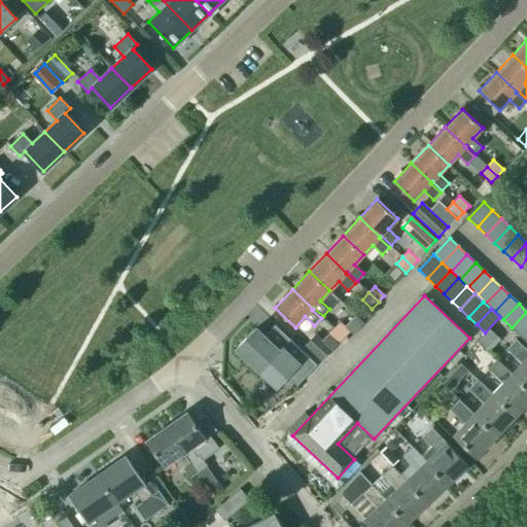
[(526,328),(526,311),(526,312),(512,327),(521,336),(526,328)]
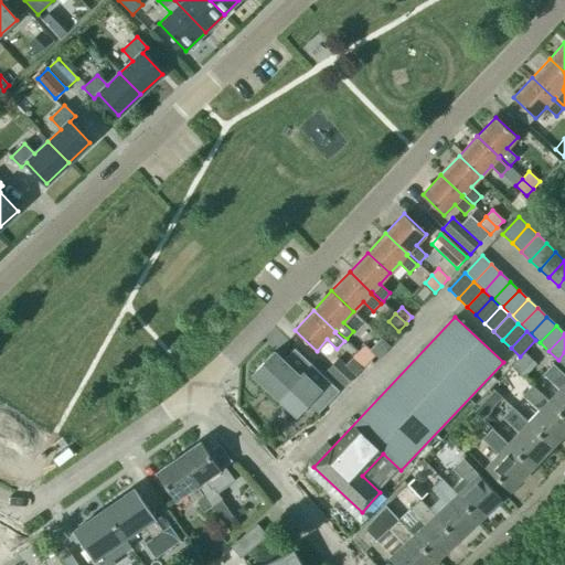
[(381,338),(370,350),(376,355),(380,359),(391,347),(381,338)]
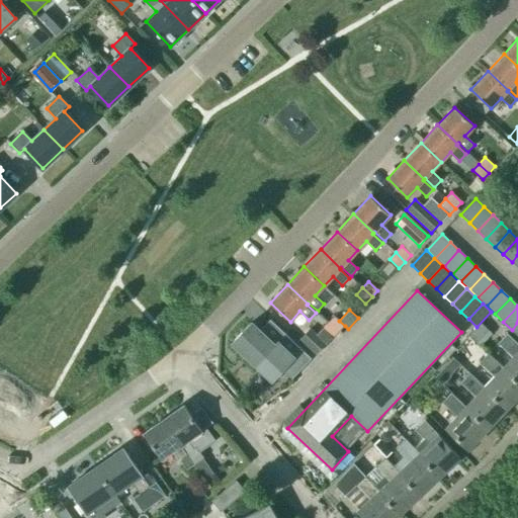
[(502,322),(492,313),(469,336),(481,347),(497,330),(496,329),(502,322)]
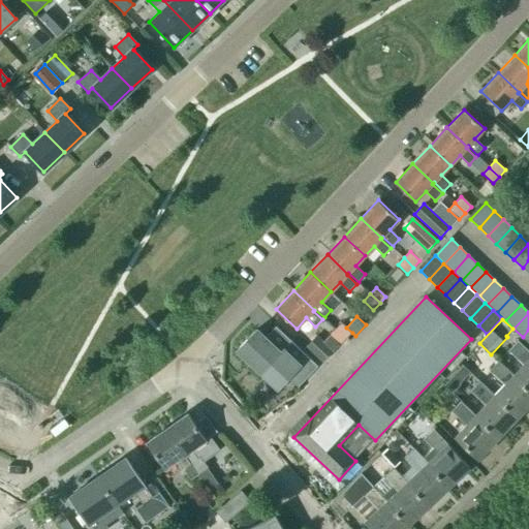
[(336,330),(346,340),(352,333),(346,328),(341,323),(336,330)]
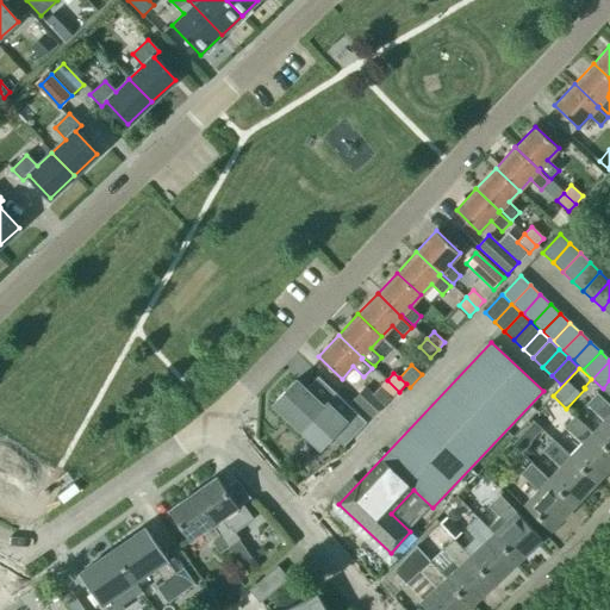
[(337,393),(324,408),(296,380),(274,403),(323,448),(334,436),(344,447),(368,423),(337,393)]
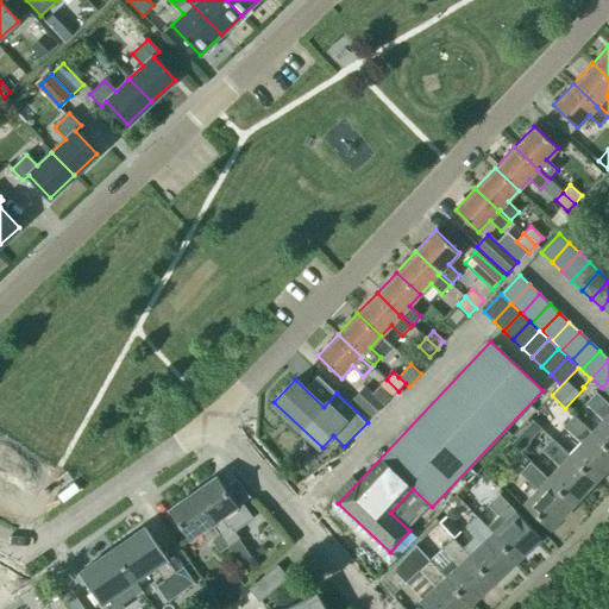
[(391,399),(399,391),(387,380),(380,388),(389,397),(391,399)]
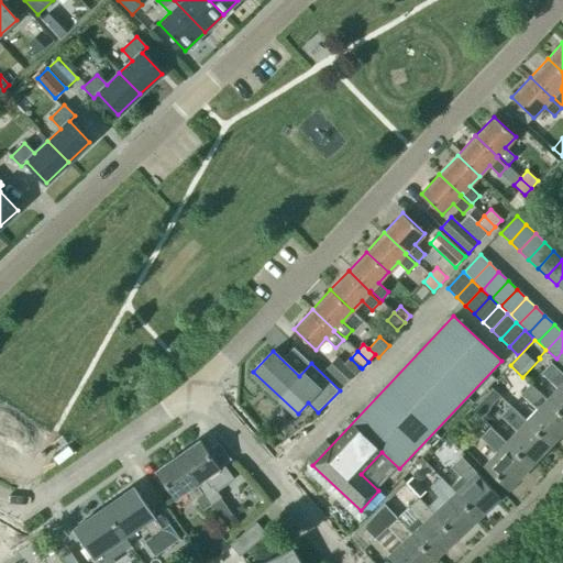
[(345,364),(337,356),(326,368),(342,385),(354,373),(345,364)]
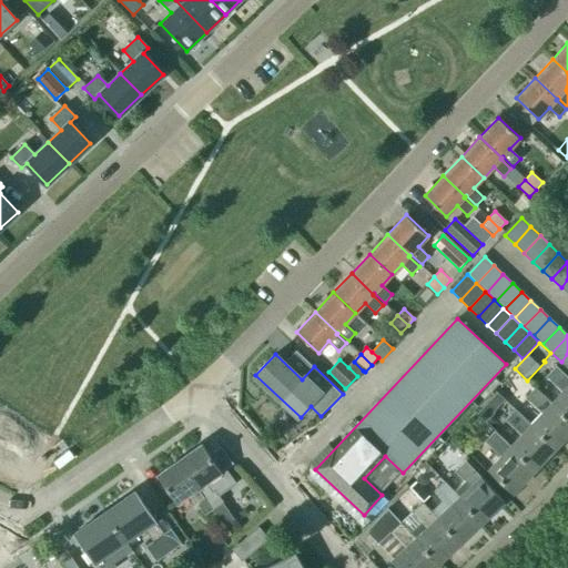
[(354,362),(348,367),(357,376),(363,371),(354,362)]
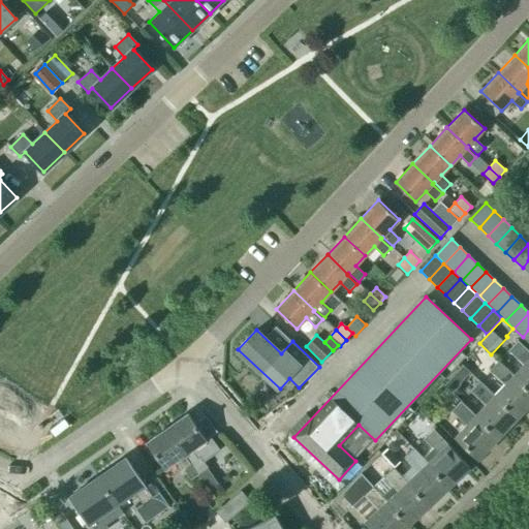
[(524,365),(514,375),(514,376),(528,390),(528,351),(518,341),(508,350),(524,365)]
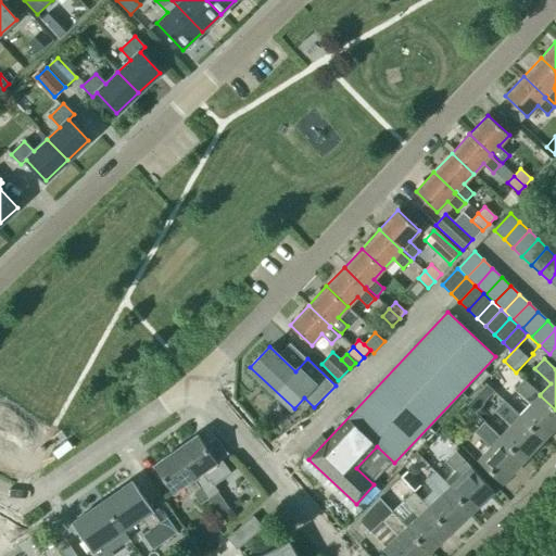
[(530,404),(520,416),(519,416),(543,439),(555,425),(555,409),(540,395),(540,394),(525,379),(515,390),(530,404)]
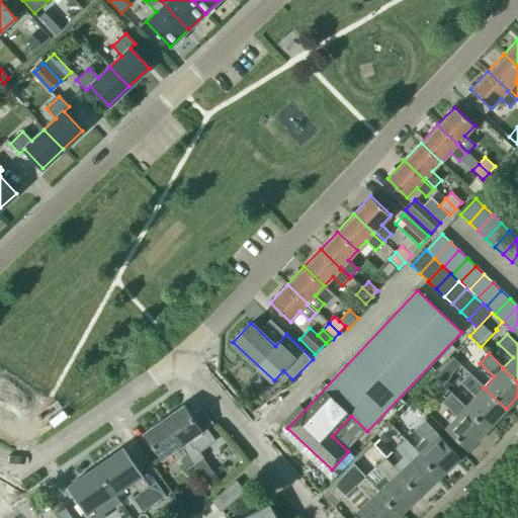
[(450,376),(443,370),(435,378),(442,385),(450,376)]
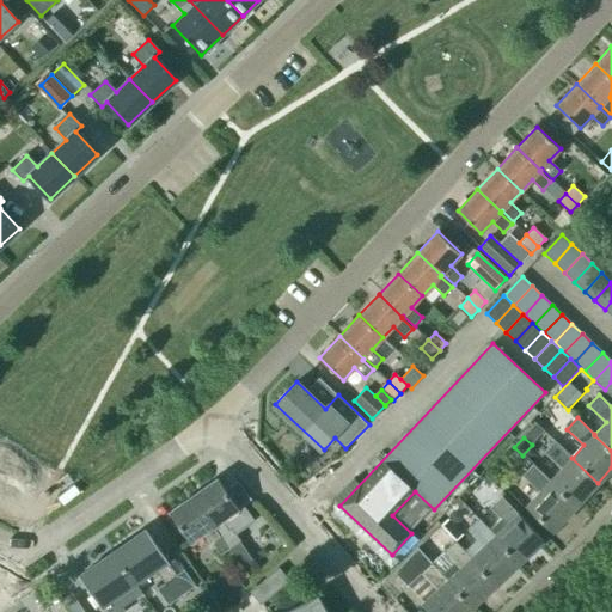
[(562,469),(550,481),(550,482),(576,506),(598,483),(571,458),(573,458),(555,441),(544,452),(562,469)]
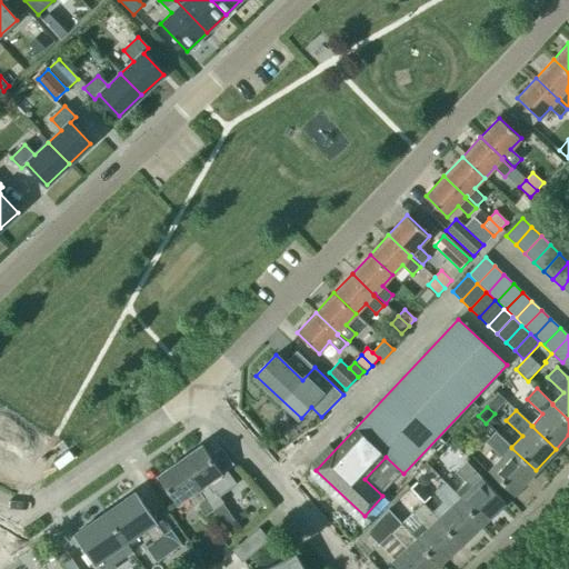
[(486,425),(478,418),(469,427),(476,435),(486,425)]
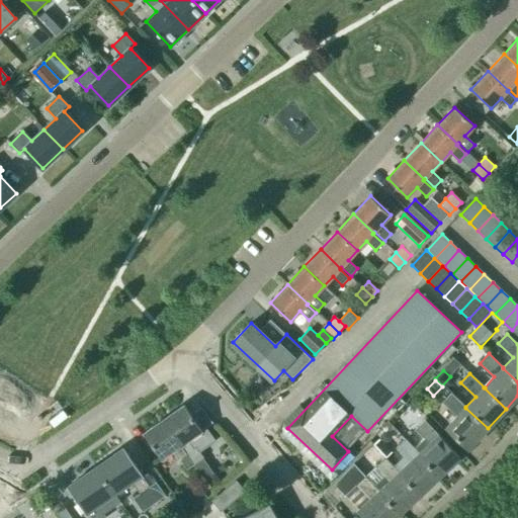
[(465,408),(465,407),(451,394),(442,403),(457,417),(446,428),(468,448),(488,428),(465,408)]
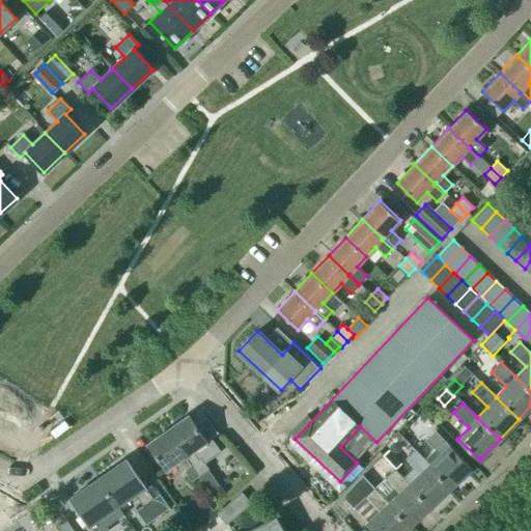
[(189,416),(168,429),(200,476),(210,470),(204,463),(221,451),(211,437),(205,440),(189,416)]
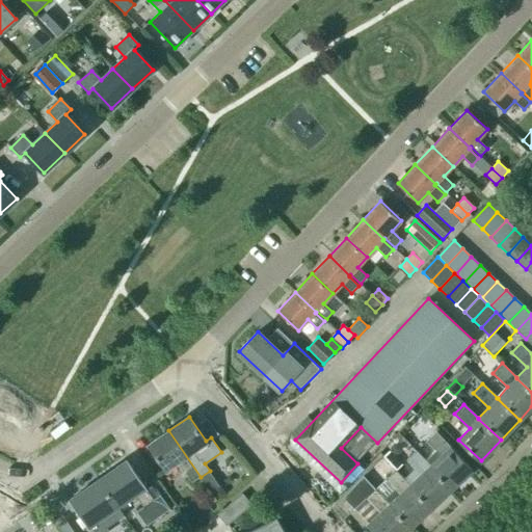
[(192,483),(201,477),(168,430),(149,445),(166,471),(177,463),(183,473),(184,472),(192,483)]
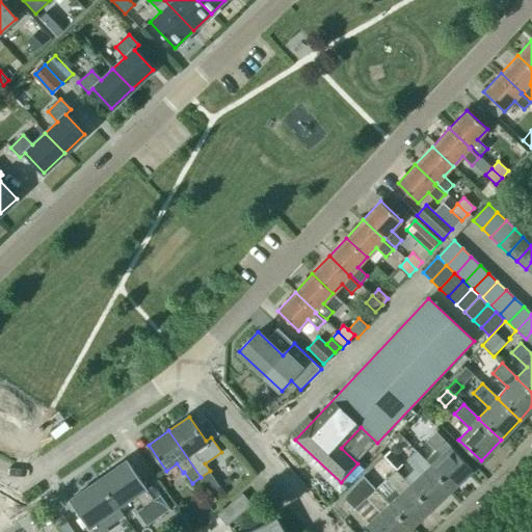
[(436,451),(426,461),(430,466),(429,467),(451,489),(472,470),(436,431),(427,441),(436,451)]
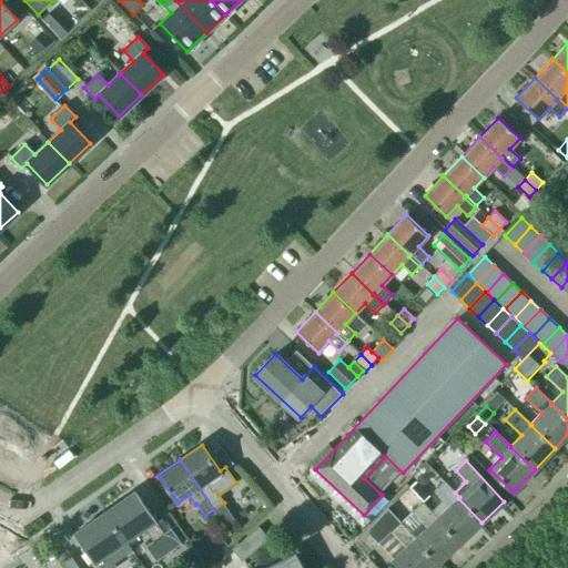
[(416,482),(409,488),(423,501),(429,496),(416,482)]
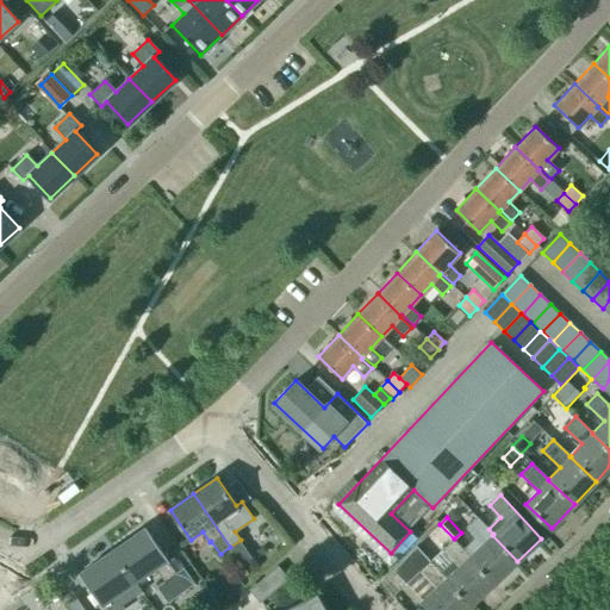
[(483,545),(470,556),(493,583),(517,561),(492,535),(493,534),(489,529),(477,517),(466,528),(483,545)]
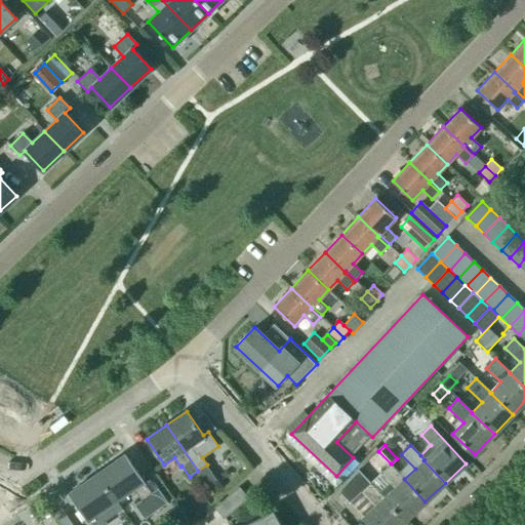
[(124,454),(96,474),(116,500),(134,488),(143,500),(151,494),(143,482),(144,482),(124,454)]
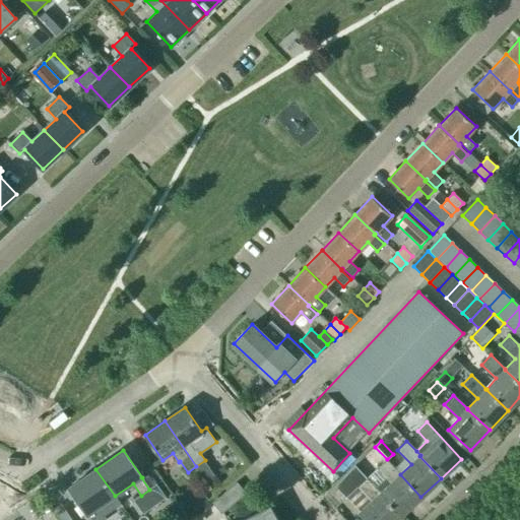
[(380,494),(401,516),(420,497),(400,474),(387,459),(367,478),(381,493),(380,494)]
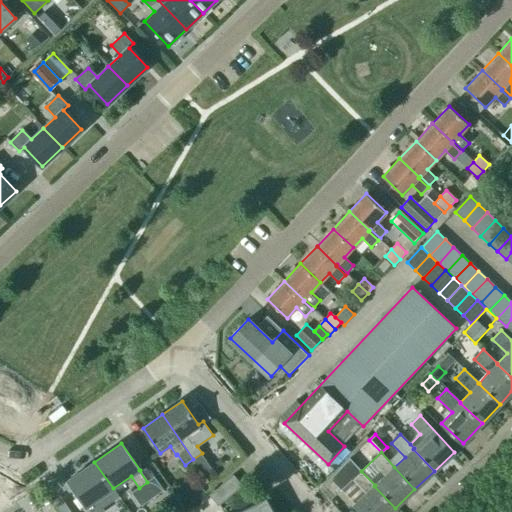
[(361,511),(390,511),(395,508),(374,486),(375,485),(361,471),(351,460),(330,479),(341,490),(352,480),(365,494),(354,504),(361,511)]
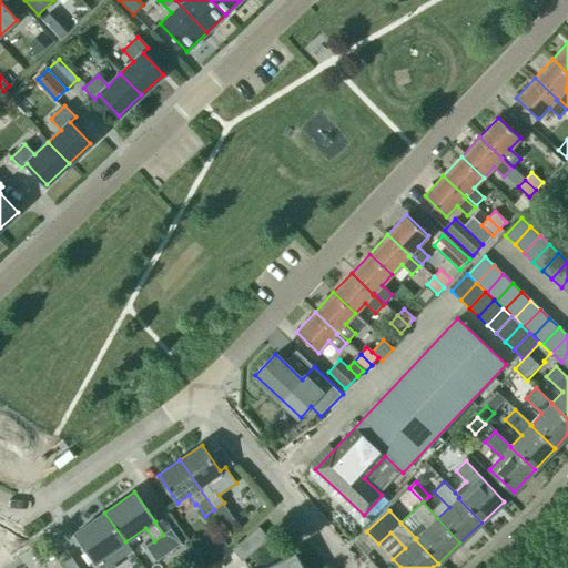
[(125,541),(104,513),(74,533),(95,563),(97,561),(100,567),(114,567),(107,555),(125,541)]
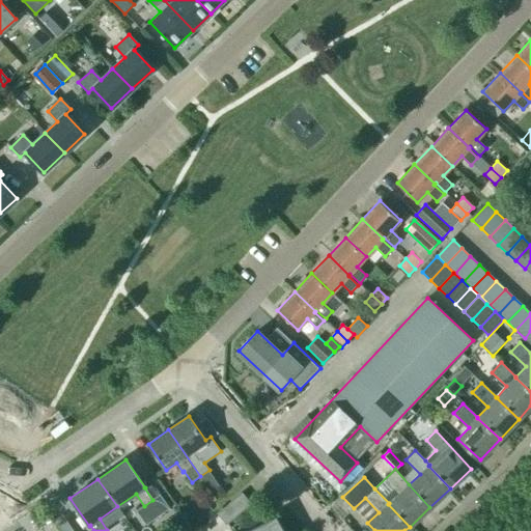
[(211,492),(218,500),(225,495),(219,485),(211,492)]
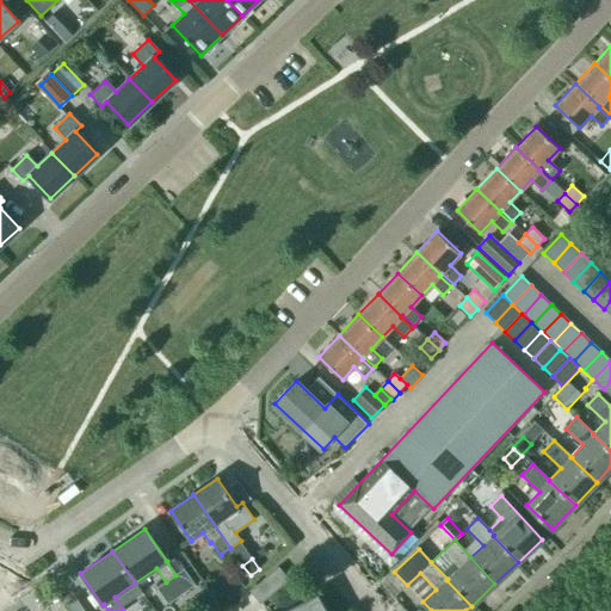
[(250,596),(259,606),(287,582),(276,571),(248,594),(250,596)]
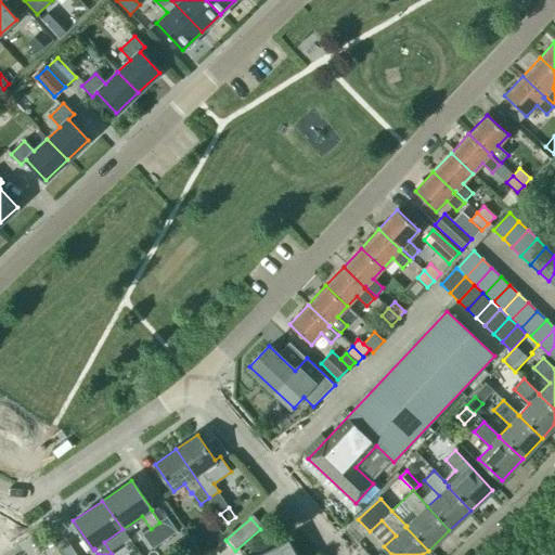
[(226,540),(219,529),(207,538),(214,549),(227,541),(226,540)]
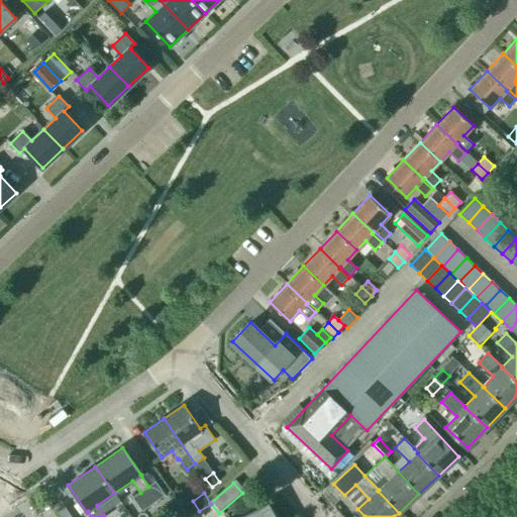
[(171,516),(182,516),(186,515),(172,494),(162,502),(171,516)]
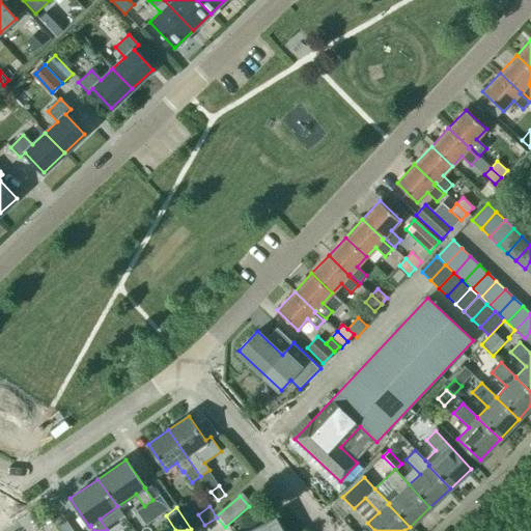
[(284,530),(276,515),(251,529),(246,520),(224,530),(284,530)]
